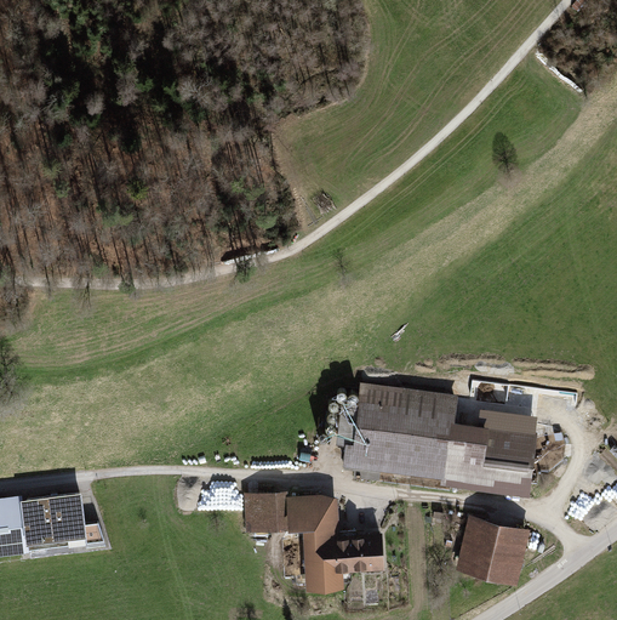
[(460,398),(359,384),(350,444),(342,443),(338,472),(352,473),(350,481),(439,493),(439,484),(529,496),(537,434),(456,424),(460,398)]
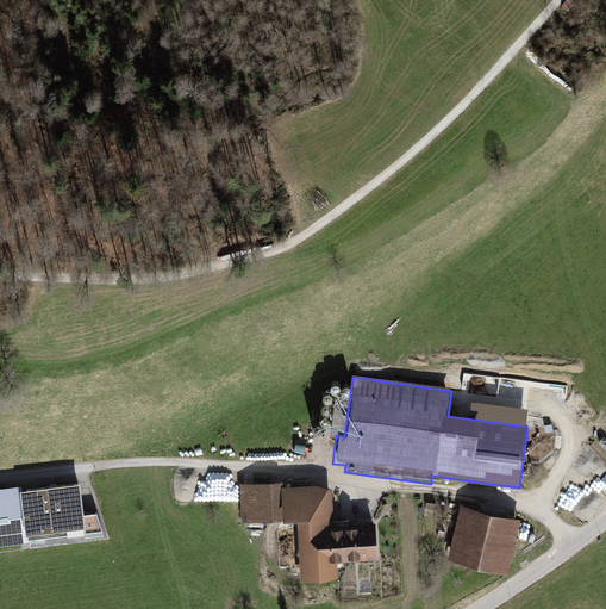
[(81,513),(77,480),(19,488),(25,538),(100,528),(94,511),(81,513)]
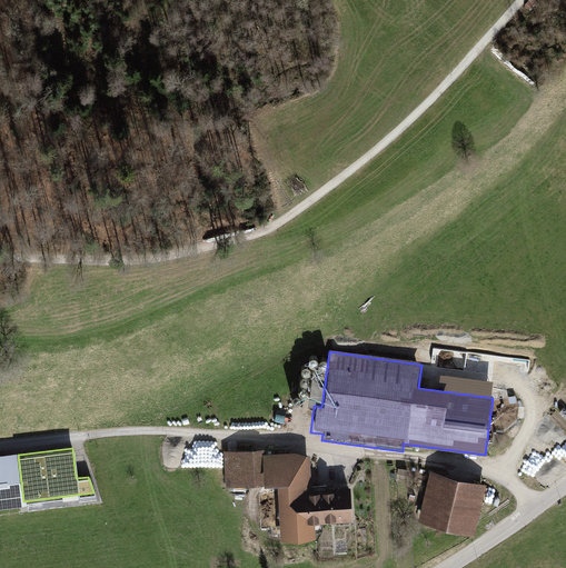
[(18,450),(0,452),(0,506),(23,502),(23,501),(18,455),(18,450)]
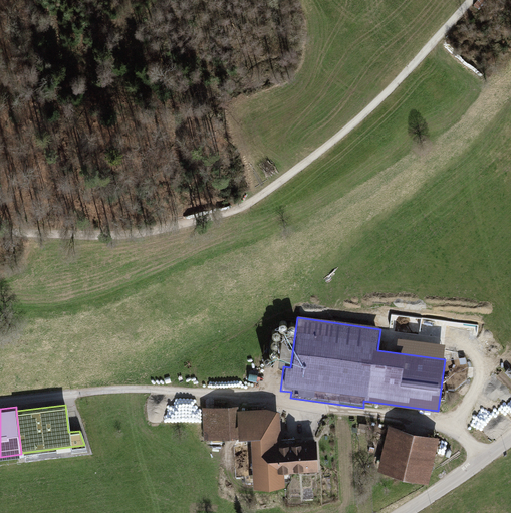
[(236,407),(200,409),(202,442),(252,439),(254,487),(284,485),(283,474),(317,472),(316,442),(279,443),(278,413),(266,414),(266,408),(236,410),(236,407)]
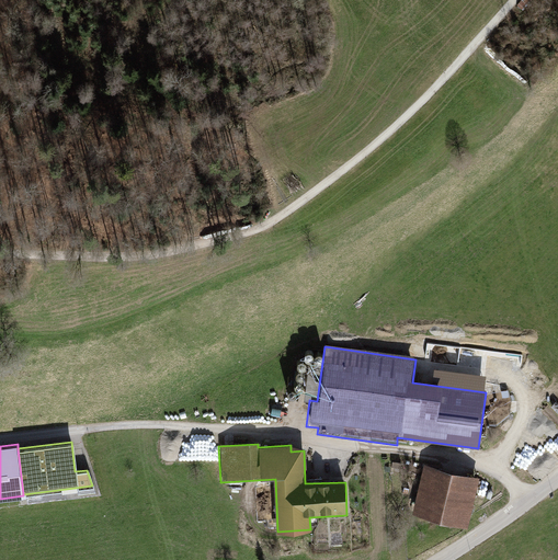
[(480,479),(423,466),(411,516),(468,529),(480,479)]
